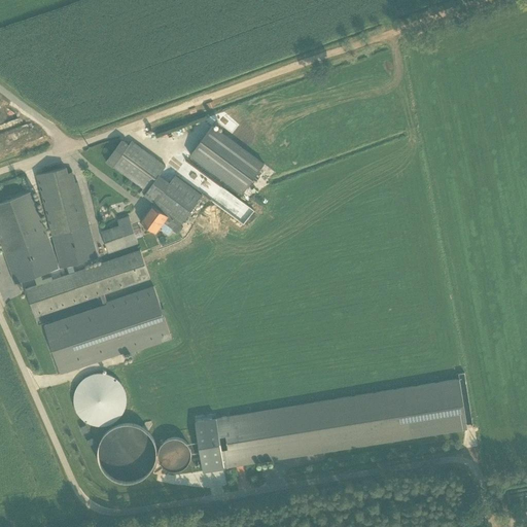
[(239,194),(261,163),(209,125),(186,155),(239,194)]
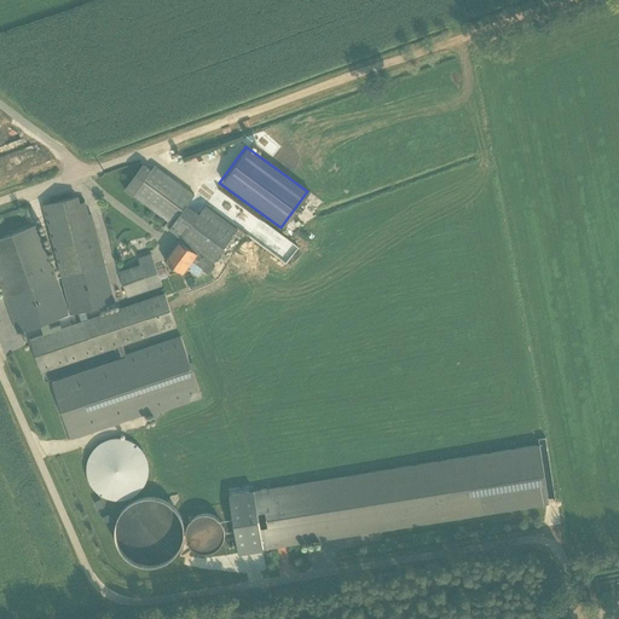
[(189,167),(207,162),(204,152),(186,157),(189,167)]
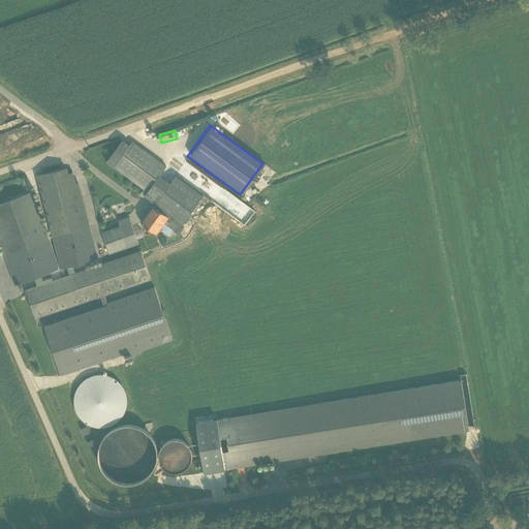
[(164,165),(130,141),(111,167),(143,191),(141,194),(181,224),(201,195),(174,175),(167,183),(157,176),(164,165)]
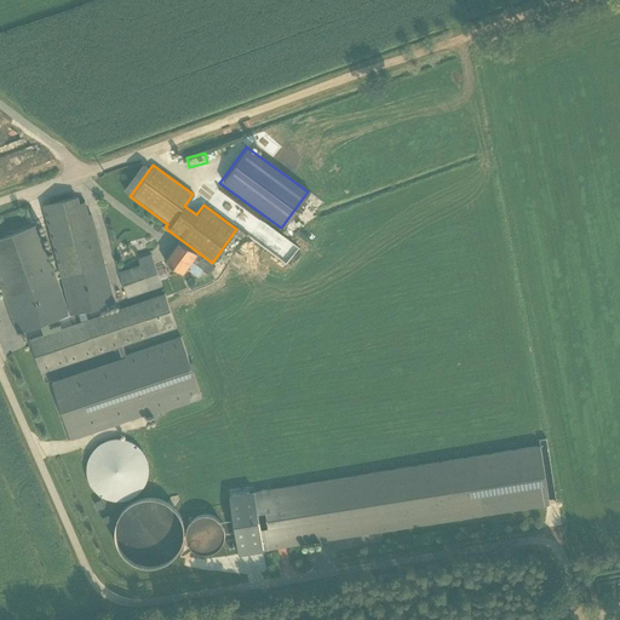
[(78,195),(40,205),(69,316),(116,303),(93,213),(90,214),(86,202),(80,204),(78,195)]
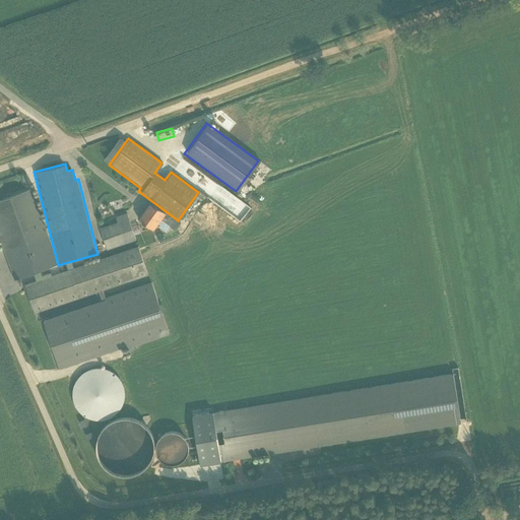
[(30,187),(0,198),(0,243),(13,280),(58,265),(30,187)]
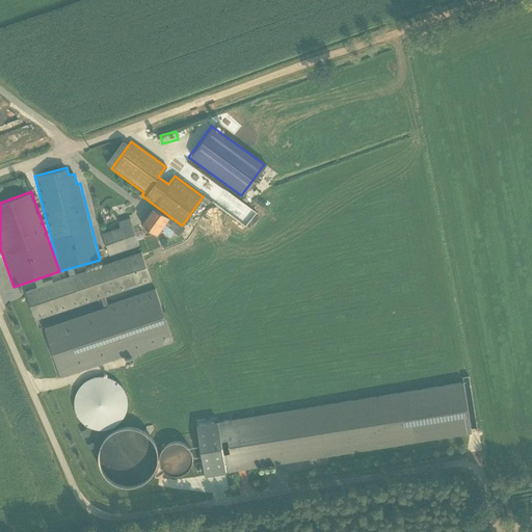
[(155,236),(166,219),(150,207),(138,224),(155,236)]
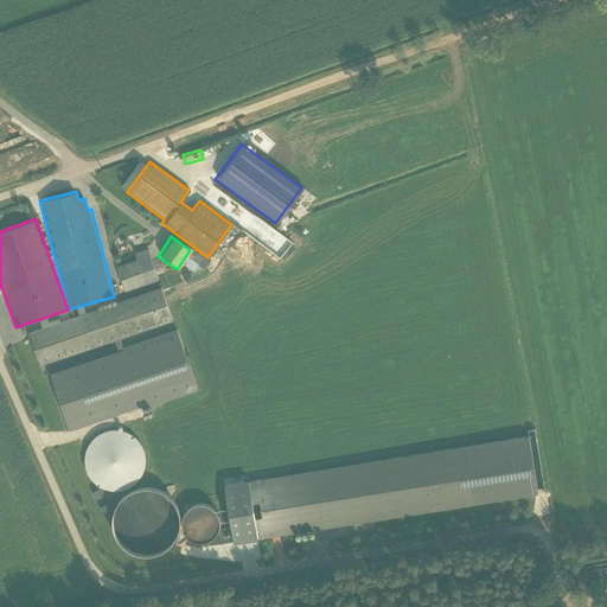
[(139,259),(117,266),(125,289),(160,279),(149,246),(136,249),(139,259)]
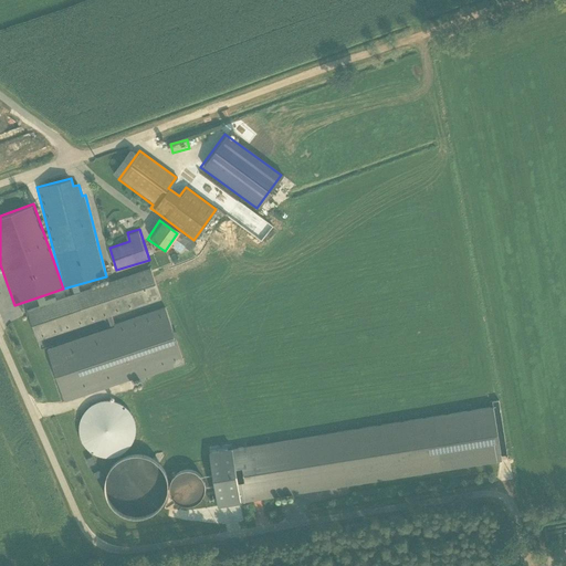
[(146,269),(28,311),(39,339),(156,297),(146,269)]
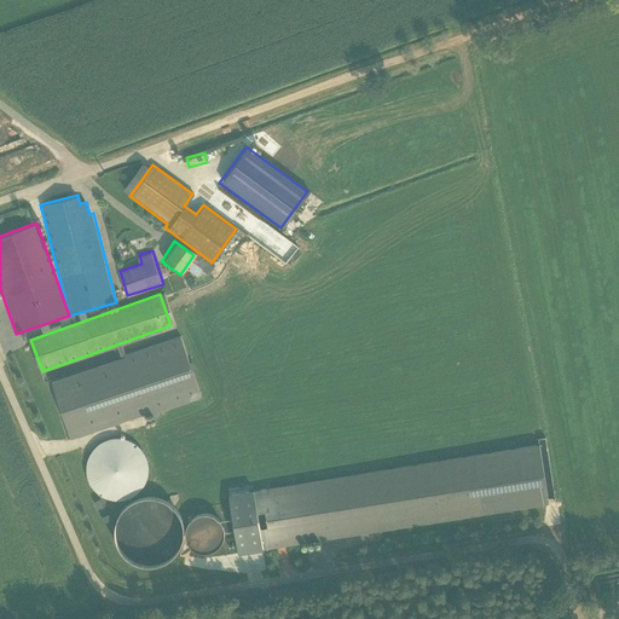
[(181,336),(50,380),(70,441),(202,398),(181,336)]
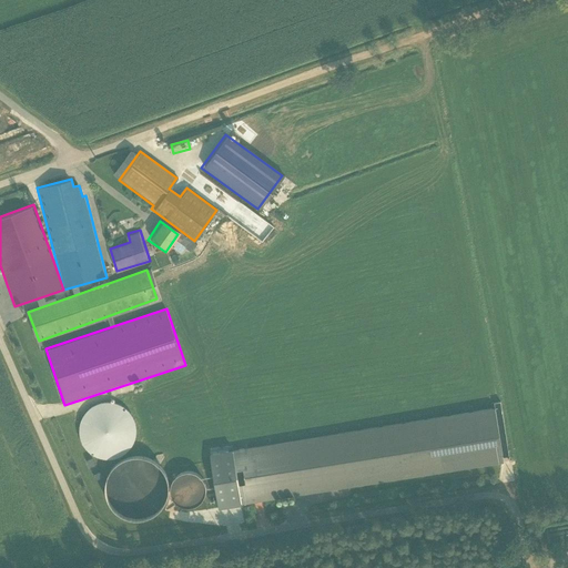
[(137,438),(138,428),(135,419),(131,412),(123,406),(114,403),(104,403),(95,405),(88,411),(83,418),(80,428),(81,437),(84,446),(91,454),(100,458),(109,459),(118,458),(127,454),(133,447),(137,438)]
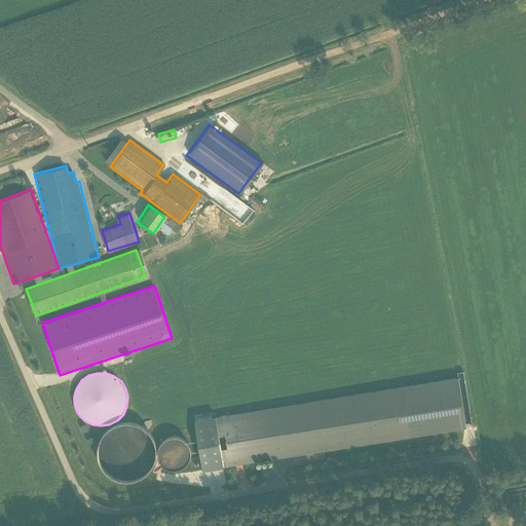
[(219,467),(465,428),(456,376),(211,415),(219,467)]
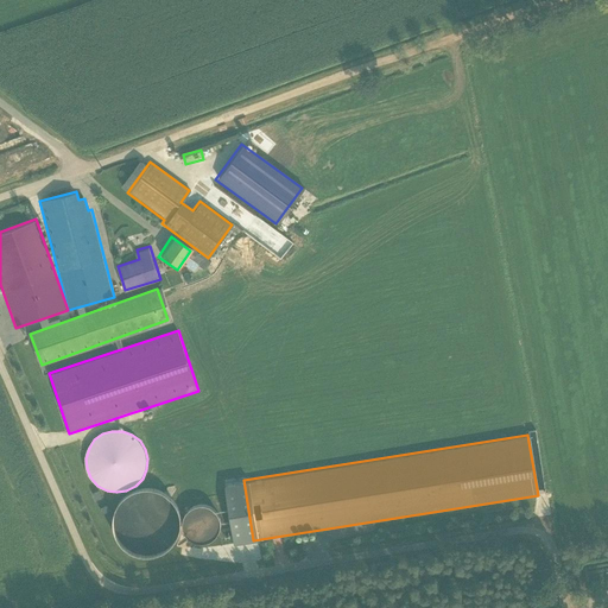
[(83,493),(87,501),(94,499),(89,489),(83,493)]
